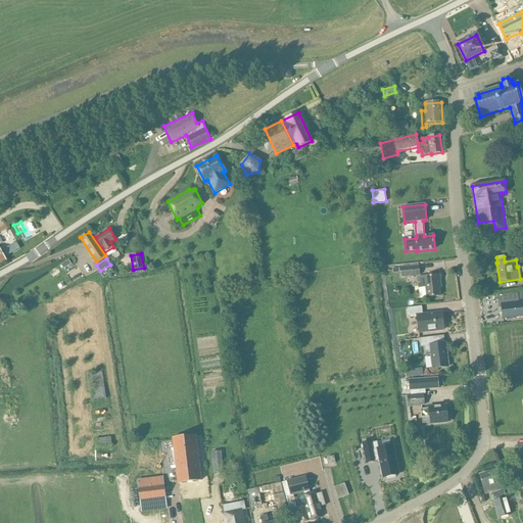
[(401,278),(420,276),(419,266),(400,268),(401,278)]
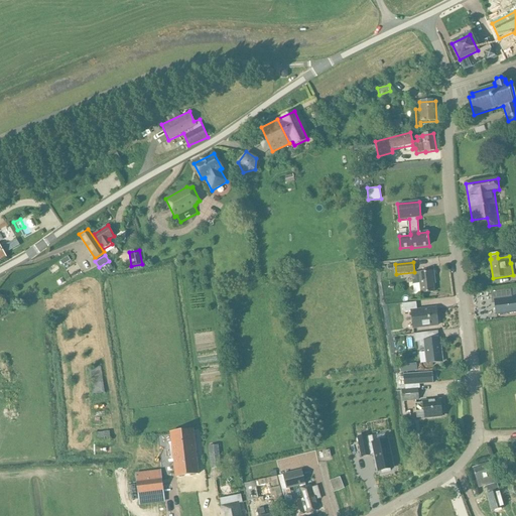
[(412,274),(414,294),(434,292),(432,271),(412,274)]
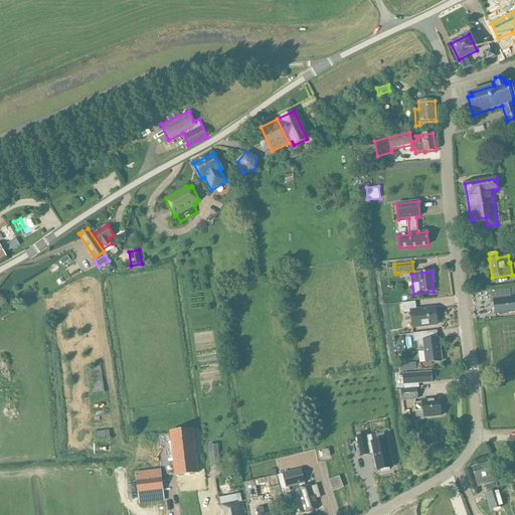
[(494,303),(495,314),(514,311),(514,288),(490,291),(491,304),(494,303)]
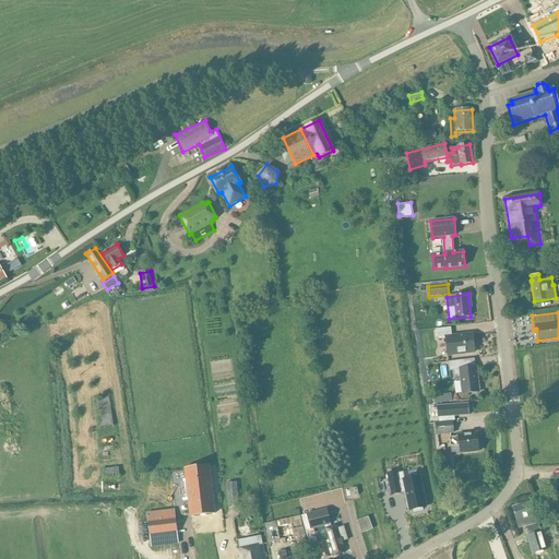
[(452,337),(451,335),(451,329),(436,330),(437,340),(445,339),(448,356),(475,353),(475,352),(477,351),(476,344),(474,344),(473,334),(452,337)]
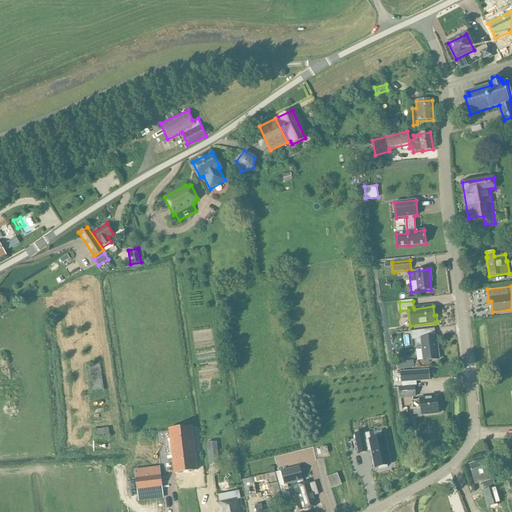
[(437,336),(427,338),(426,330),(411,332),(412,340),(416,340),(417,345),(422,344),(424,361),(440,359),(439,357),(440,356),(440,353),(439,352),(437,336)]
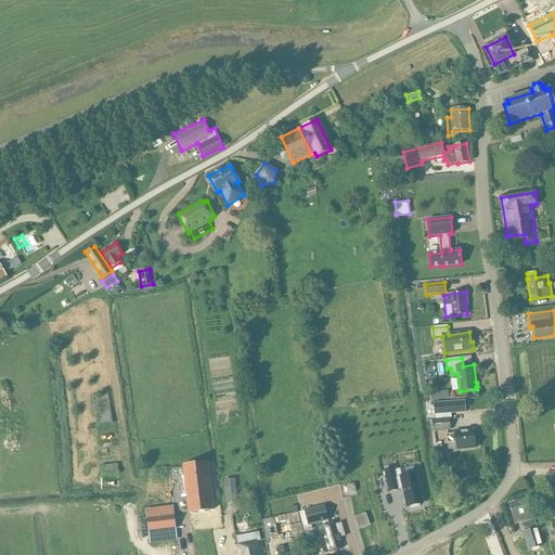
[(97,423),(111,423),(110,395),(95,395),(97,423)]
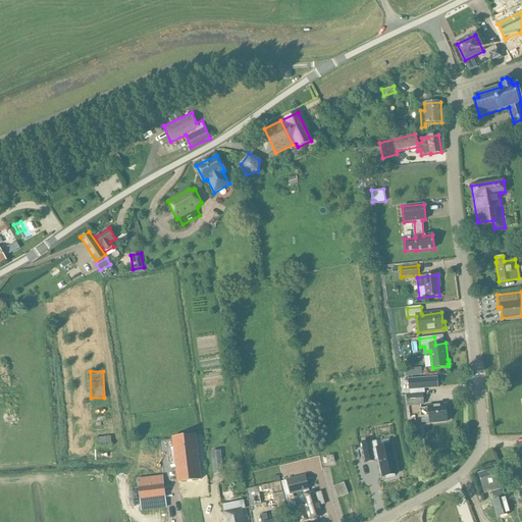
[(437,377),(408,379),(409,389),(437,387),(437,377)]
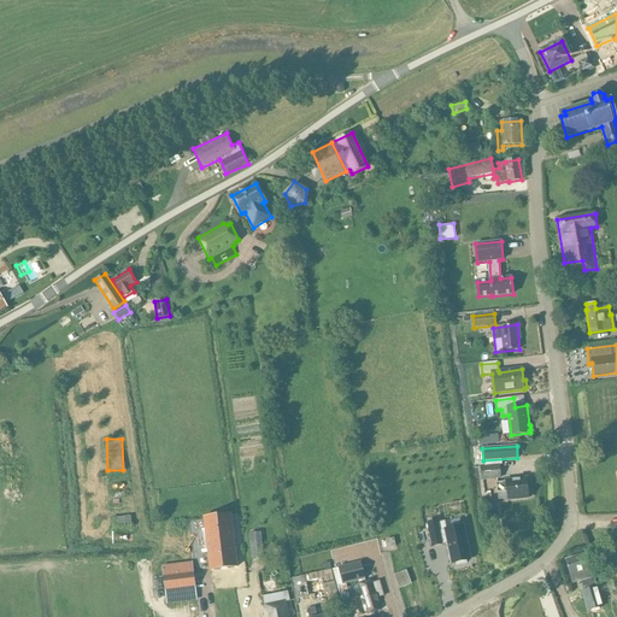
[(499,465),(481,466),(482,480),(500,479),(499,465)]
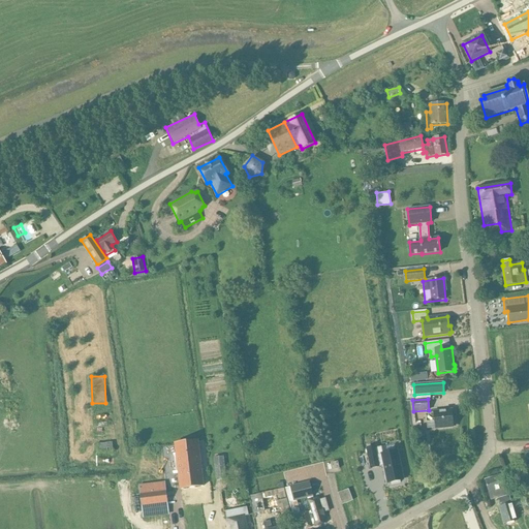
[(434,422),(435,429),(454,427),(452,411),(426,413),(427,422),(434,422)]
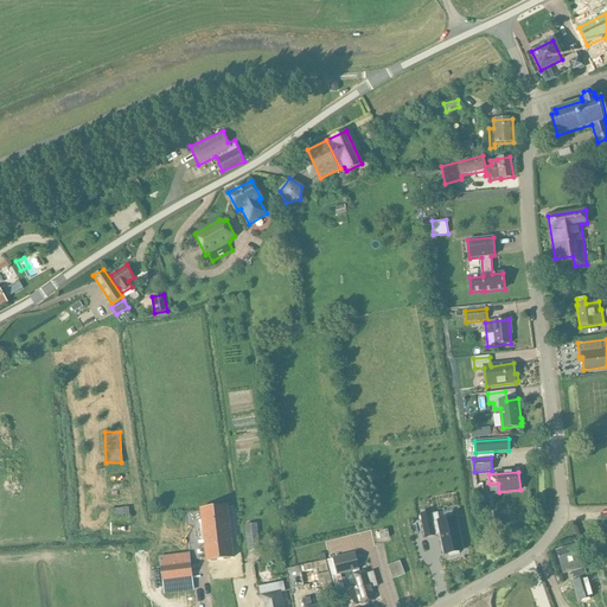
[(228,506),(200,510),(203,523),(200,523),(202,541),(204,540),(208,561),(234,558),(228,506)]
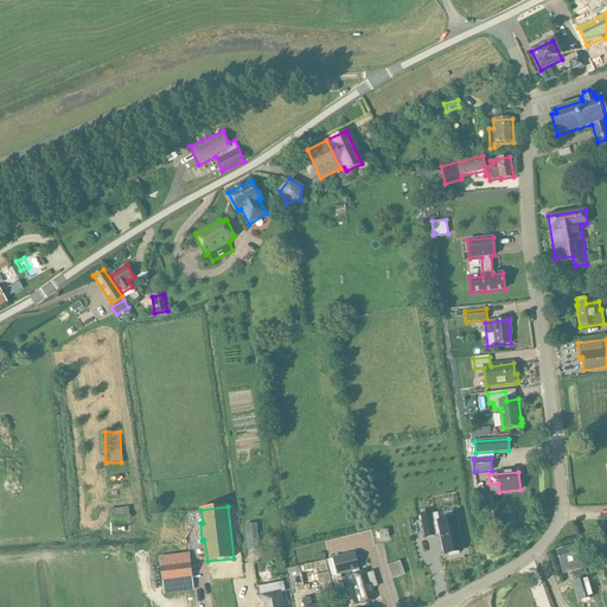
[(114,519),(129,517),(128,508),(113,510),(114,519)]
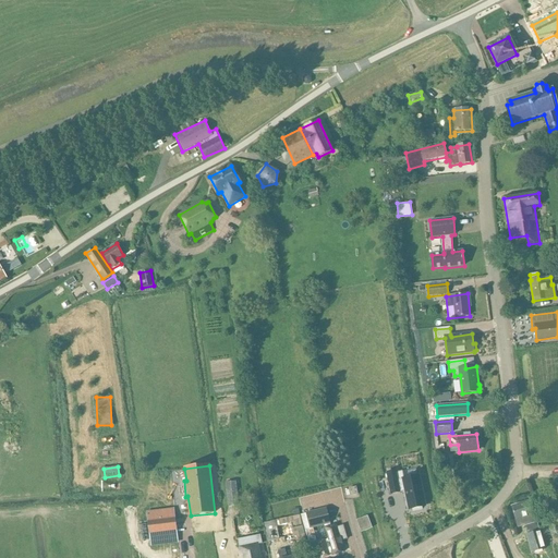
[(396,472),(387,474),(391,494),(400,493),(399,492),(404,490),(404,492),(409,510),(412,509),(413,512),(422,510),(422,507),(426,507),(420,476),(417,476),(416,469),(402,472),(396,473),(396,472)]
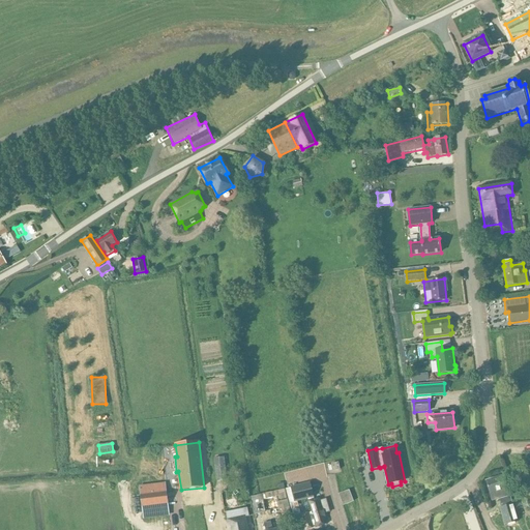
[(214,459),(216,480),(227,479),(224,458),(214,459)]
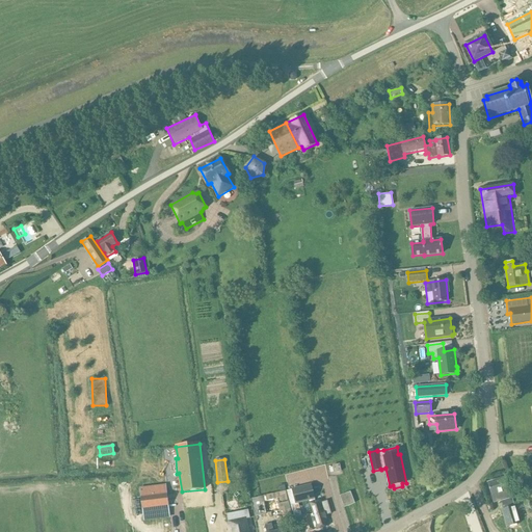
[(334,473),(341,472),(340,464),(333,466),(334,473)]
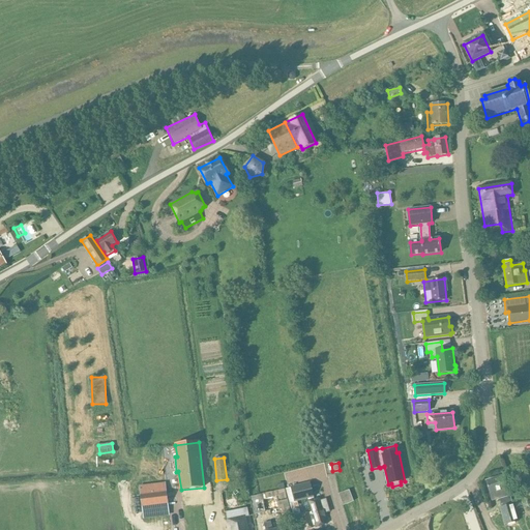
[(504,476),(486,481),(490,494),(492,501),(498,499),(501,507),(499,508),(504,525),(517,521),(511,504),(512,504),(507,489),(505,481),(504,476)]
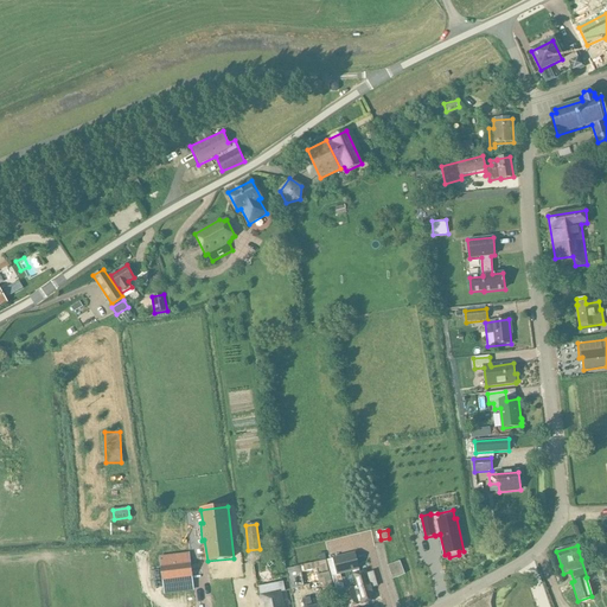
[(344,590),(349,606),(358,604),(360,602),(362,604),(374,600),(370,588),(377,587),(374,572),(366,574),(365,573),(360,574),(353,553),(332,560),(337,575),(352,570),(356,586),(344,590)]
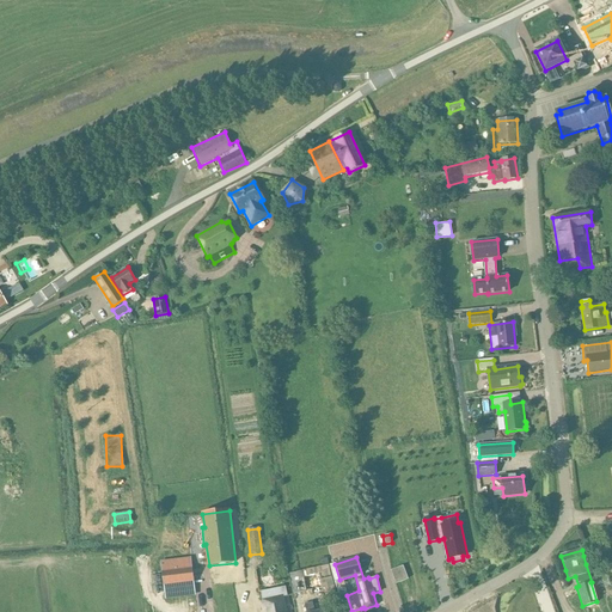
[(329,565),(289,574),(293,595),(325,588),(328,597),(330,605),(338,603),(336,595),(331,576),(329,565)]
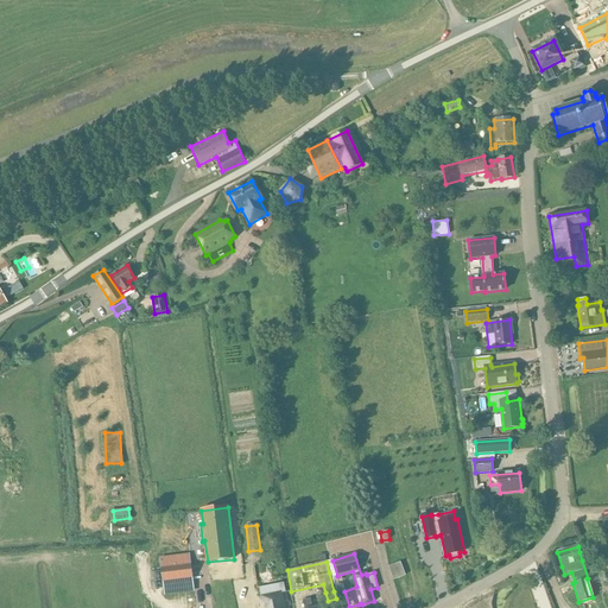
[(405,576),(400,563),(388,567),(393,581),(405,576)]
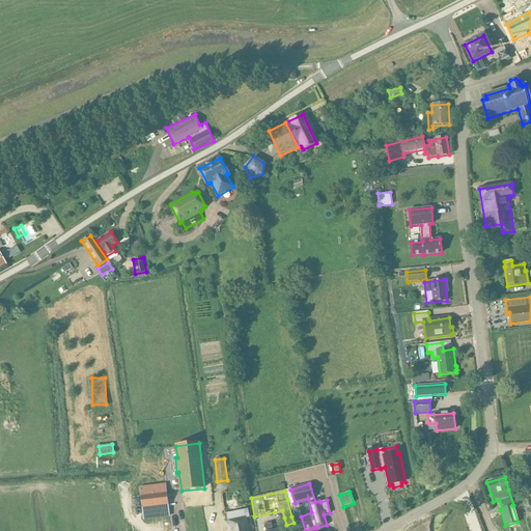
[(167,493),(140,497),(141,508),(168,505),(167,493)]
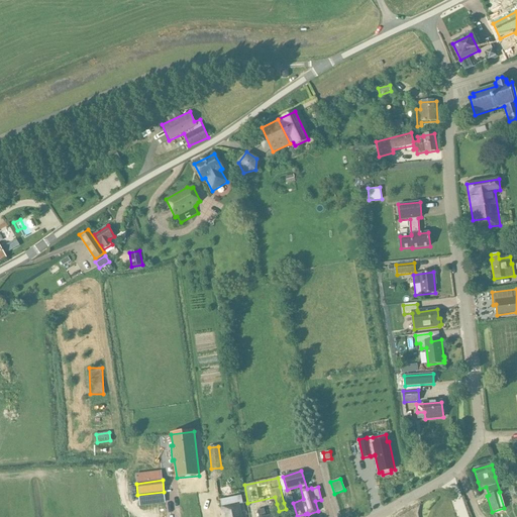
[(221,509),(223,516),(245,516),(241,496),(220,500),(221,509)]
